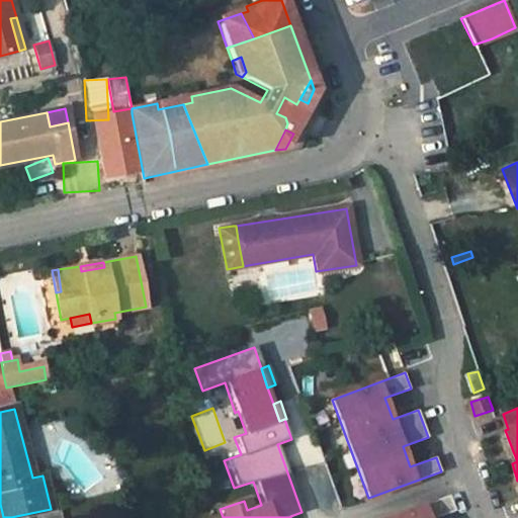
[(201,479),(205,495),(228,490),(224,472),(201,479)]
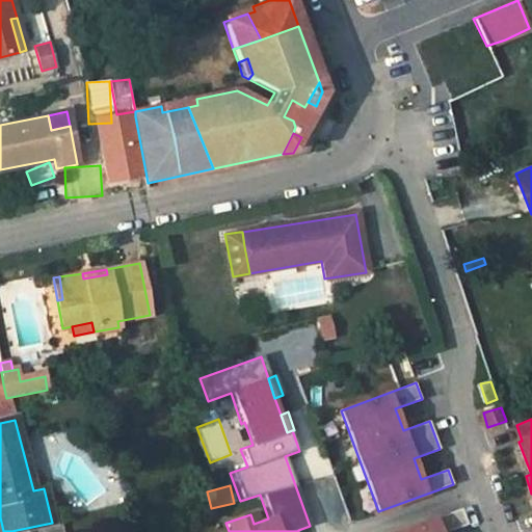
[(447,531),(468,525),(461,508),(397,531),(447,531)]
